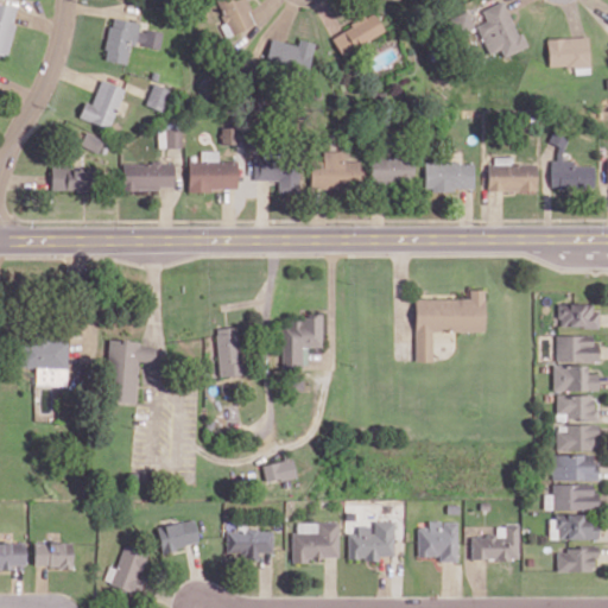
[(255,23),(244,0),(214,0),(233,35),(255,23)]
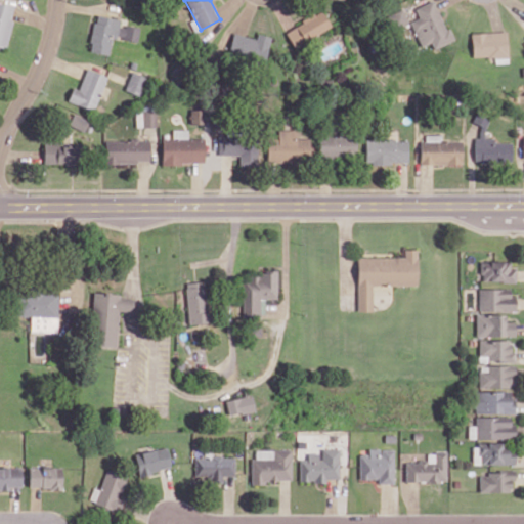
[(433,0),(415,8),(418,17),(410,20),(421,46),(431,42),(434,48),(451,41),(434,0),(433,0)]
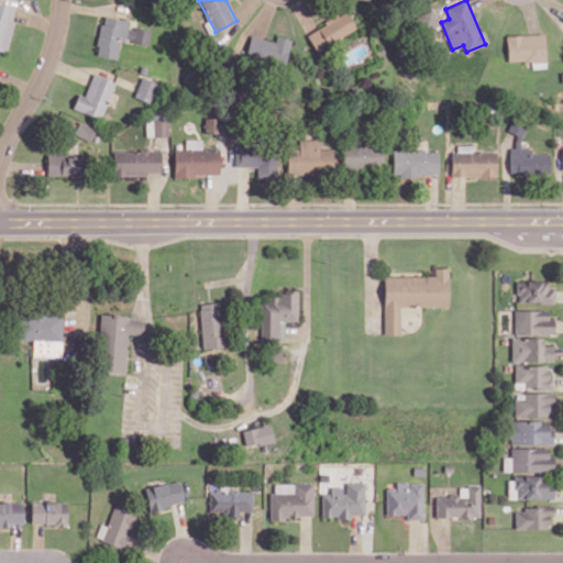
[(15,7),(0,2),(0,50),(6,51),(15,7)]
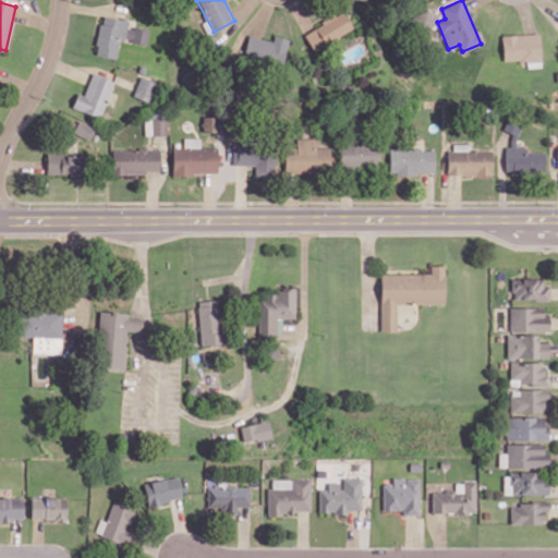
[(412,16),(419,33),(435,25),(428,10),(412,16)]
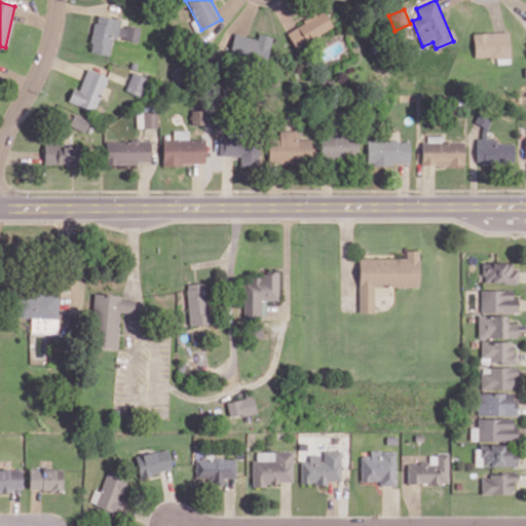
[(331,27),(322,10),(286,31),(295,47),(331,27)]
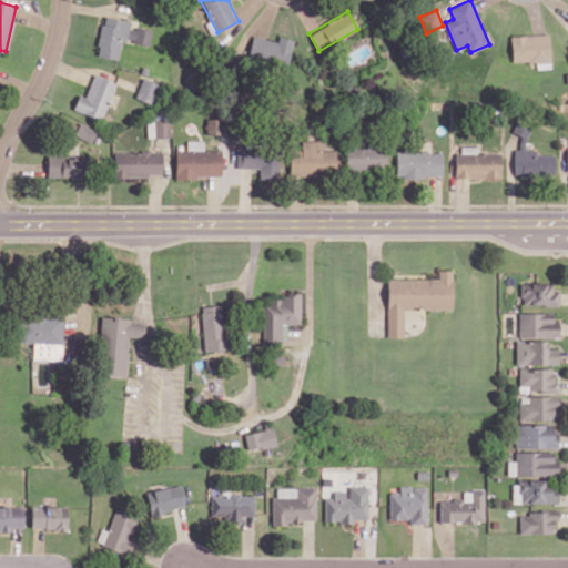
[(130,21),(103,16),(95,56),(117,59),(121,39),(148,44),(151,30),(129,27),(130,21)]
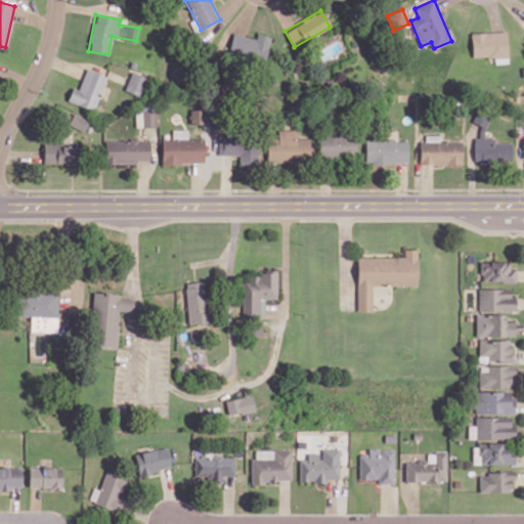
[(507,56),(507,31),(472,32),(472,57),(507,56)]
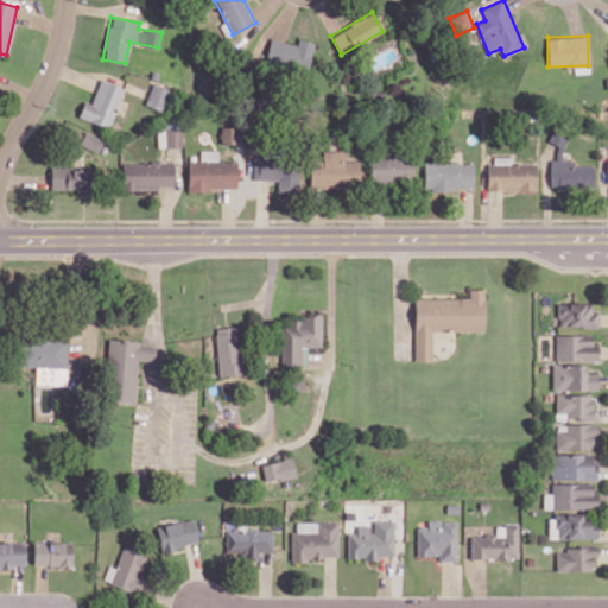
[(306,74),(314,42),(297,39),(296,44),(270,38),(264,64),(306,74)]
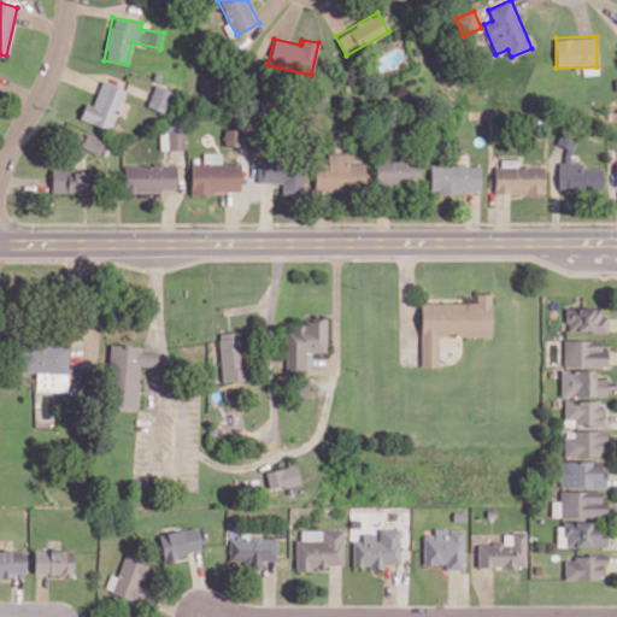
[(78,118),(110,130),(125,89),(103,80),(92,105),(86,103),(78,118)]
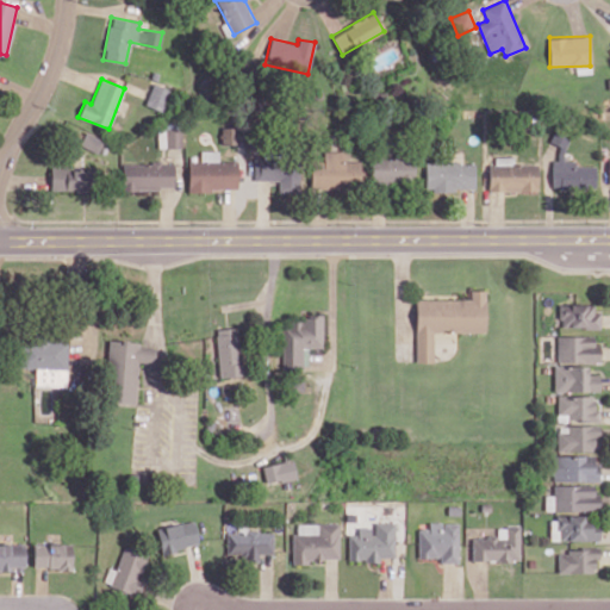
[(163,111),(170,89),(153,83),(145,105),(163,111)]
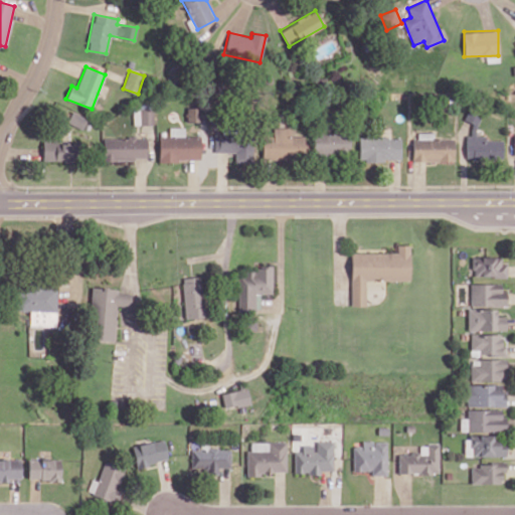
[(187,122),(200,121),(200,106),(186,107),(187,122)]
